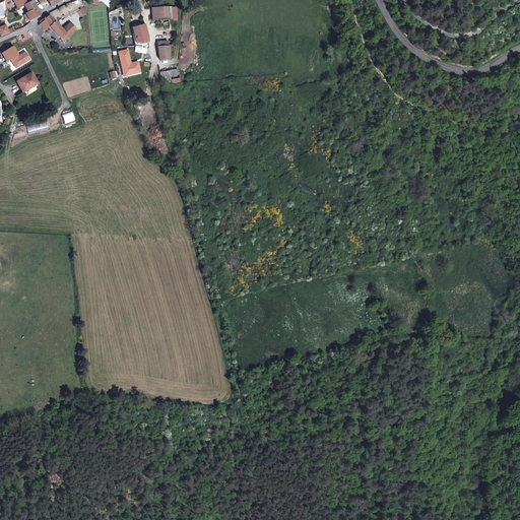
[(12,0),(14,3),(17,9),(25,4),(31,0),(30,0),(12,0)]
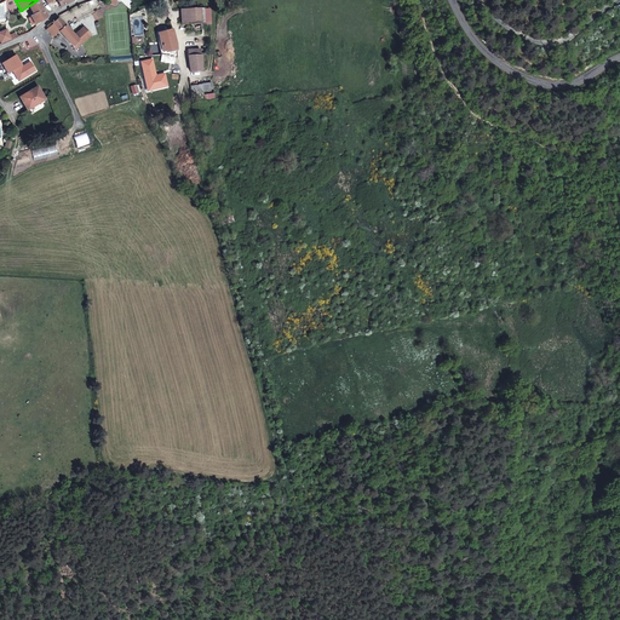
[(47,18),(46,16),(38,0),(30,5),(35,15),(30,17),(34,24),(45,19),(47,18)]
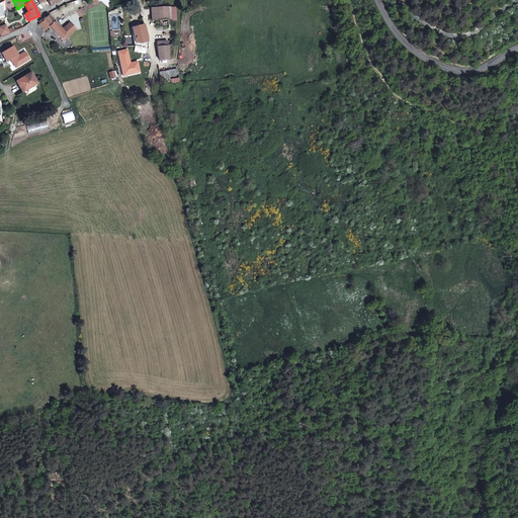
[(7,10),(9,13),(17,9),(14,3),(4,8),(7,10)]
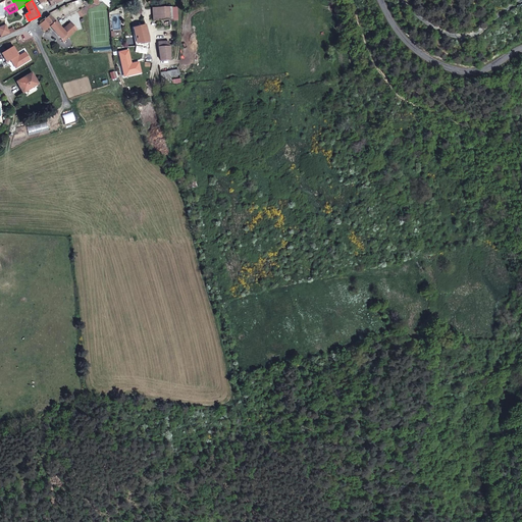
[(171,6),(152,7),(152,19),(172,18),(171,6)]
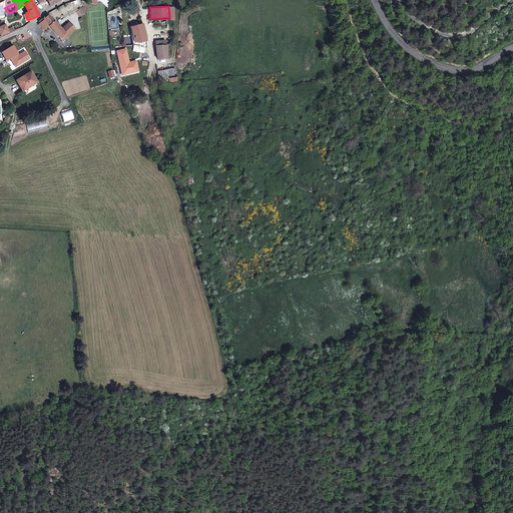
[(46,14),(42,19),(59,36),(64,31),(66,34),(74,26),(68,20),(60,28),(46,14)]
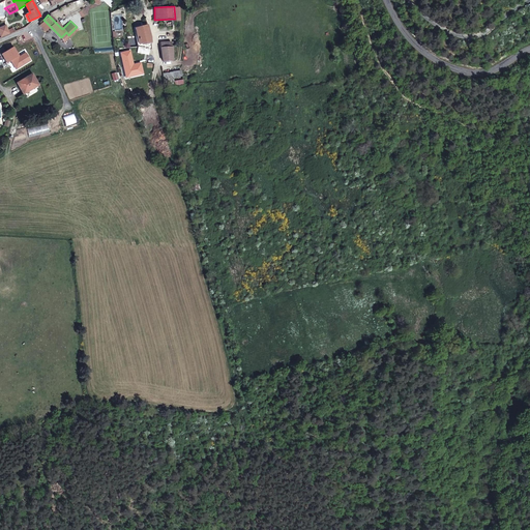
[(148,50),(150,50),(150,42),(150,36),(146,23),(134,24),(138,38),(137,54),(148,55),(148,50)]
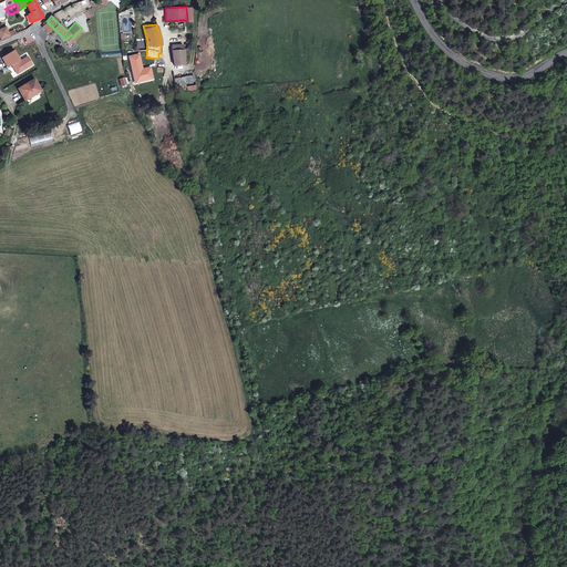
[(183,44),(171,45),(169,64),(184,64),(183,50),(183,44)]
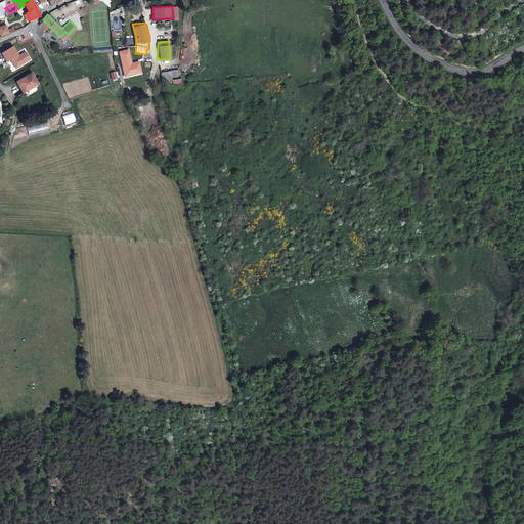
[(17,81),(19,85),(24,91),(38,81),(33,72),(20,79),(17,81)]
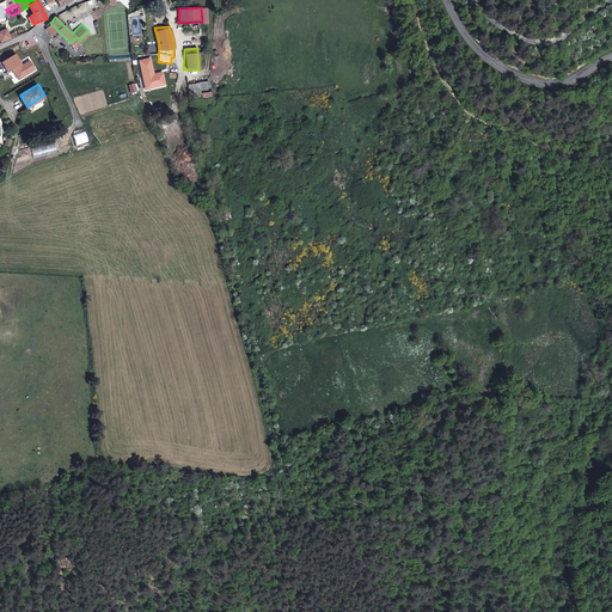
[(190,98),(201,97),(200,89),(199,84),(187,85),(190,98)]
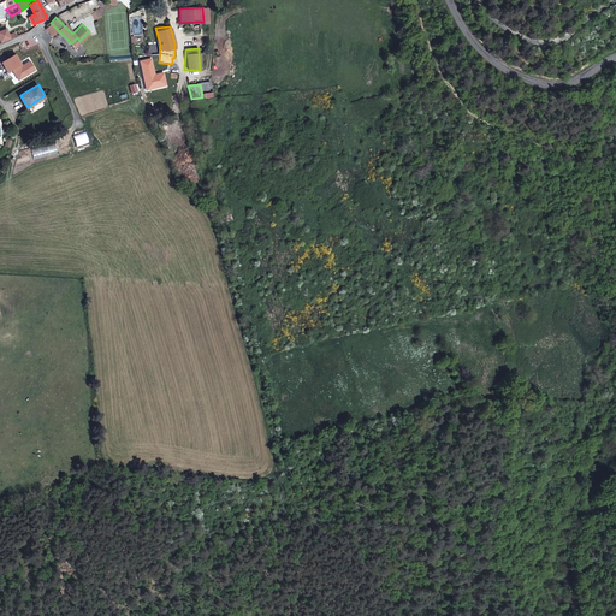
[(187,159),(178,164),(182,170),(190,165),(187,159)]
